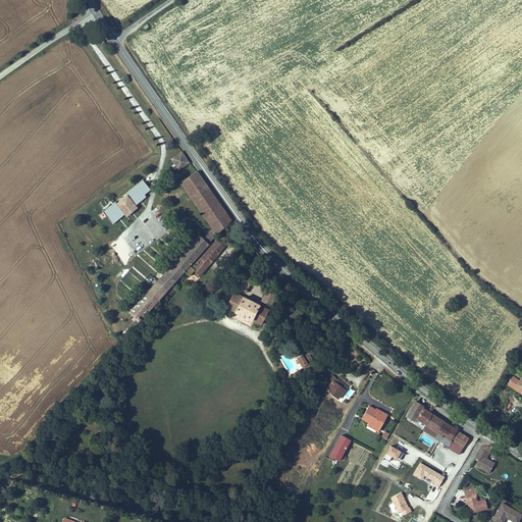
[(171,158),(179,170),(191,162),(183,150),(171,158)]
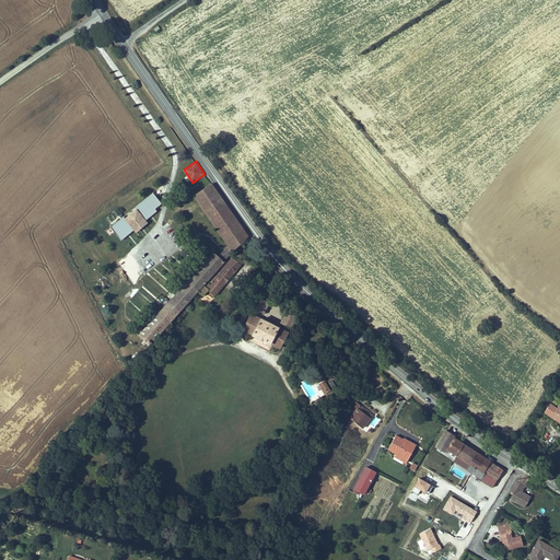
[(200,299),(207,291),(251,241),(213,189),(198,201),(232,254),(225,263),(219,257),(185,292),(197,303),(200,299)]
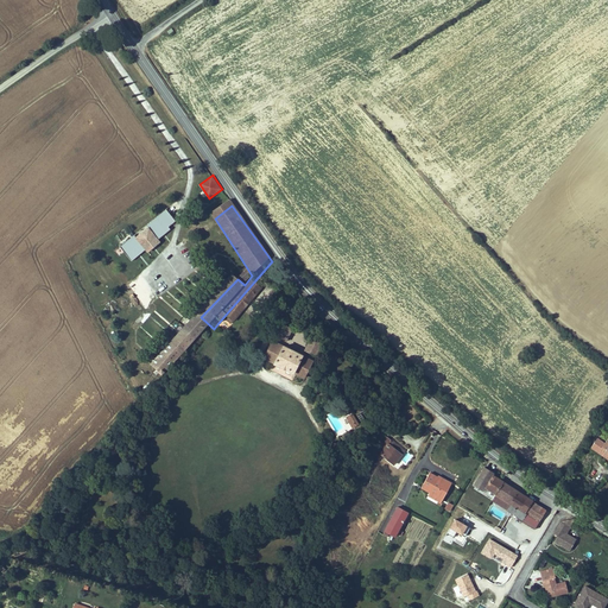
[(166,209),(147,225),(158,239),(171,229),(169,227),(176,221),(166,209)]
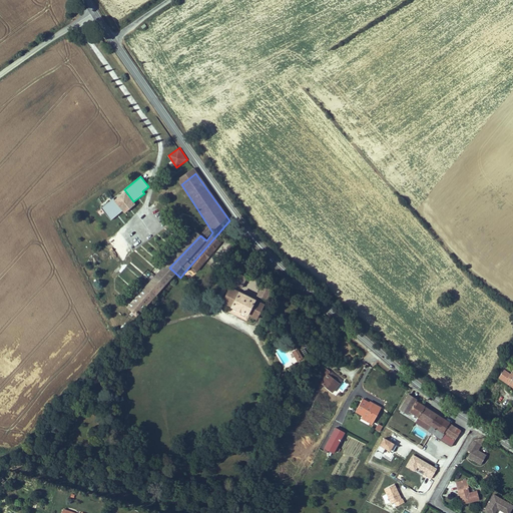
[(125,191),(101,208),(110,220),(123,211),(124,213),(135,205),(125,191)]
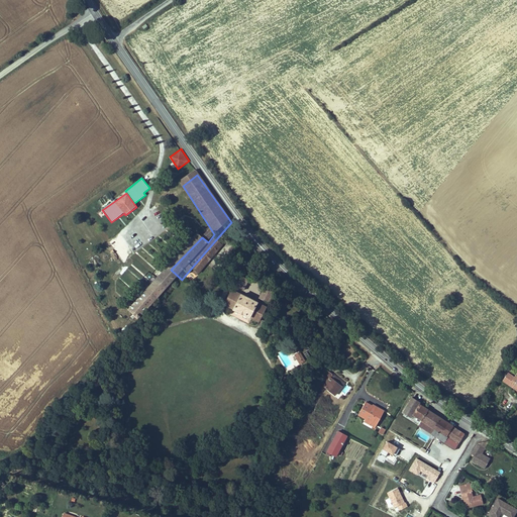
[(196,272),(203,278),(226,249),(219,243),(196,272)]
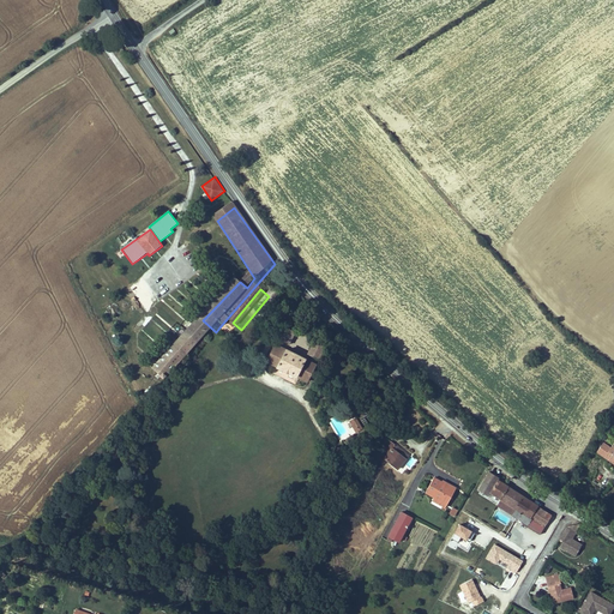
[(232,323),(227,319),(220,327),(224,331),(228,326),(232,323)]
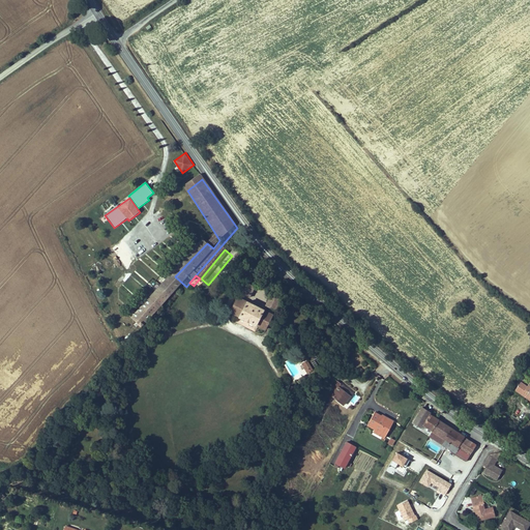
[(175,276),(143,311),(155,322),(172,303),(186,287),(175,276)]
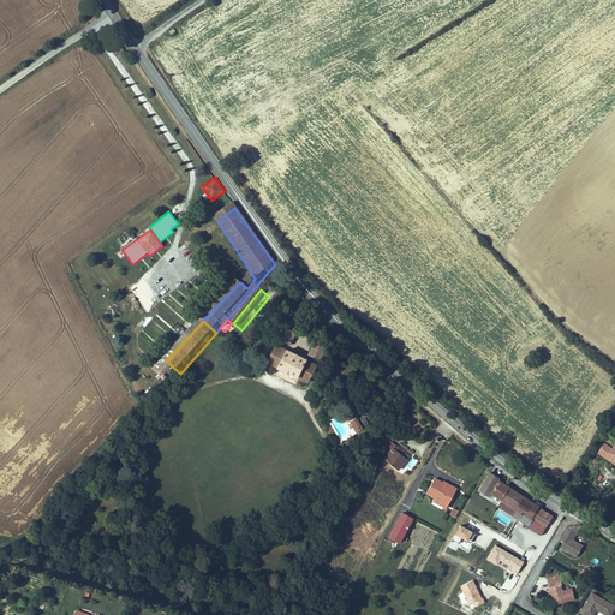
[(233,323),(232,323),(228,327),(238,335),(242,330),(233,323)]
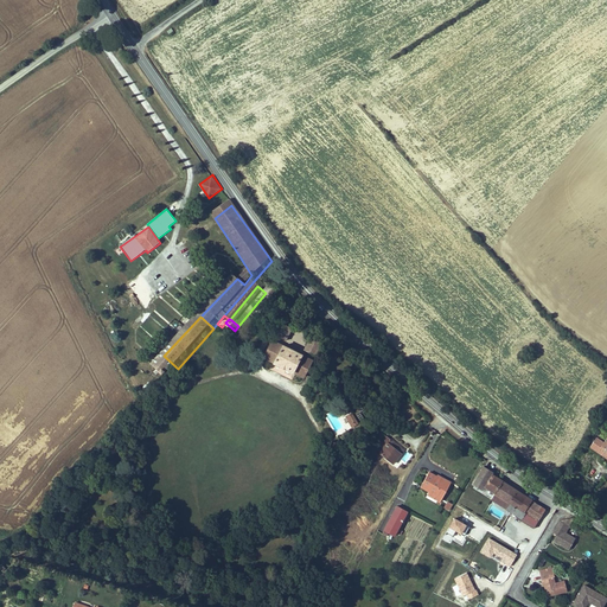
[(276,337),(287,342),(293,326),(282,321),(276,337)]
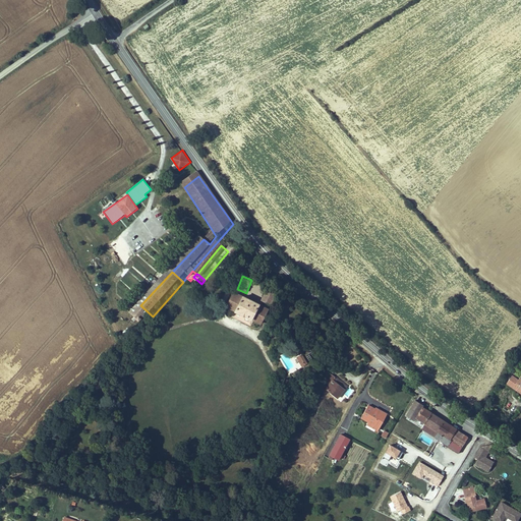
[(261,300),(269,304),(275,291),(267,287),(261,300)]
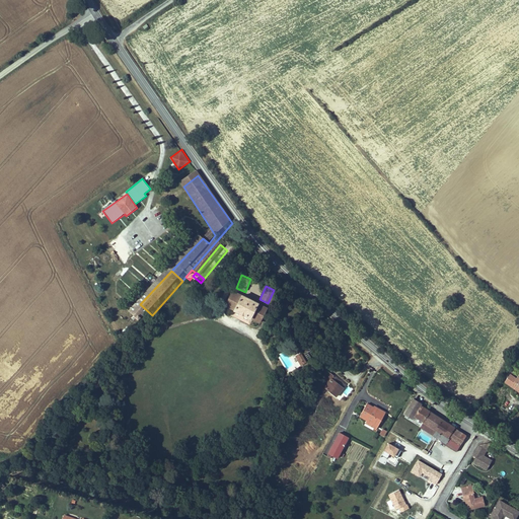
[(261,323),(269,307),(242,294),(233,290),(225,305),(234,309),(261,323)]
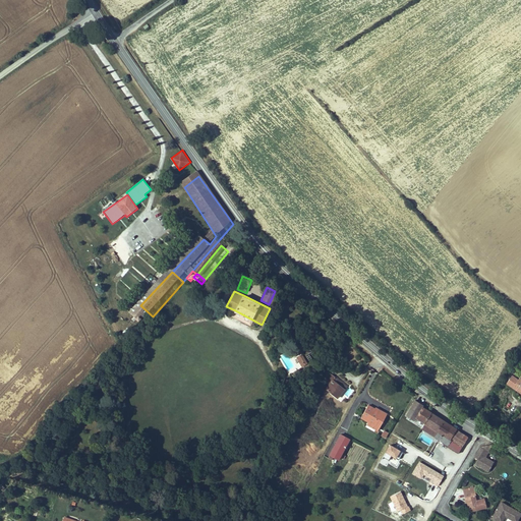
[(134,312),(147,324),(153,316),(140,305),(134,312)]
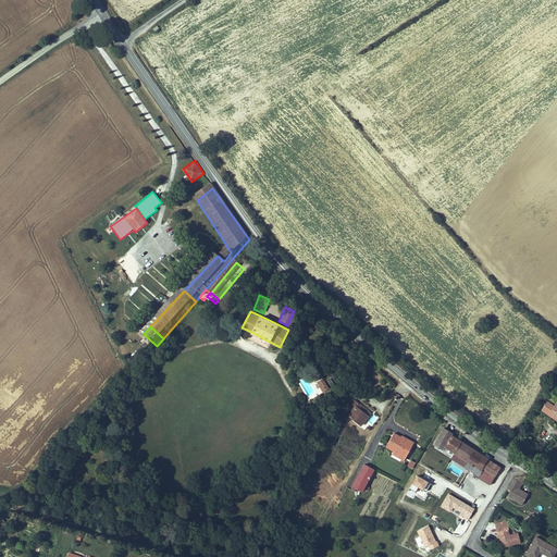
[(317,382),(324,392),(330,388),(322,378),(317,382)]
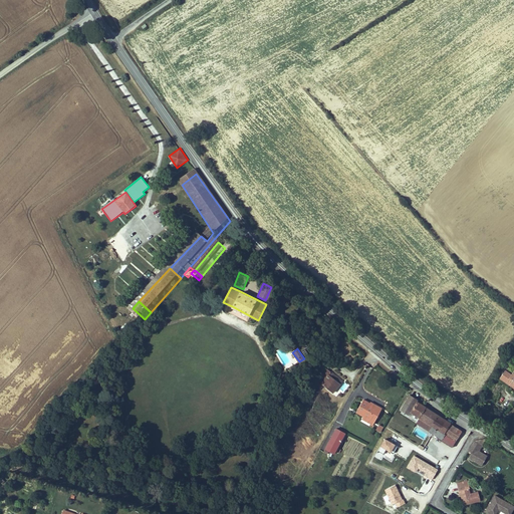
[(342,381),(326,368),(320,375),(324,378),(321,382),(332,393),(342,381)]
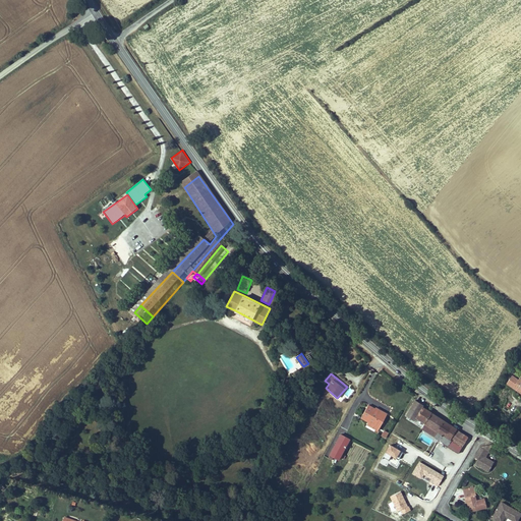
[(518,392),(520,393),(520,378),(519,380),(513,375),(506,386),(510,389),(511,387),(518,392)]
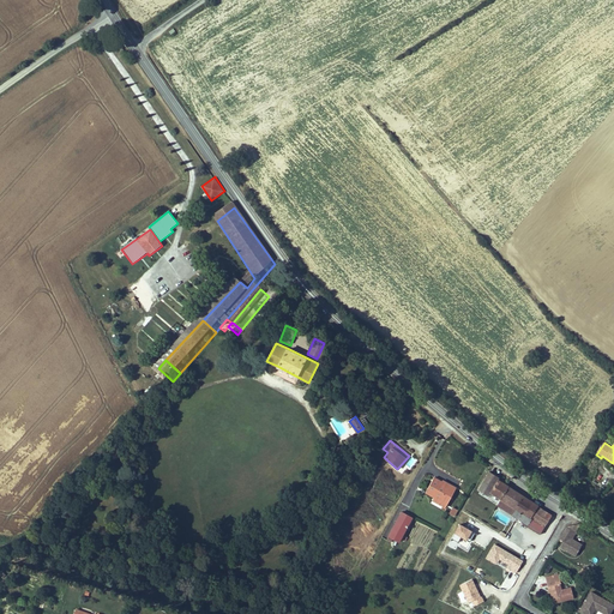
[(500,499),(509,486),(498,479),(499,477),(488,471),(477,489),(488,495),(489,493),(500,499)]
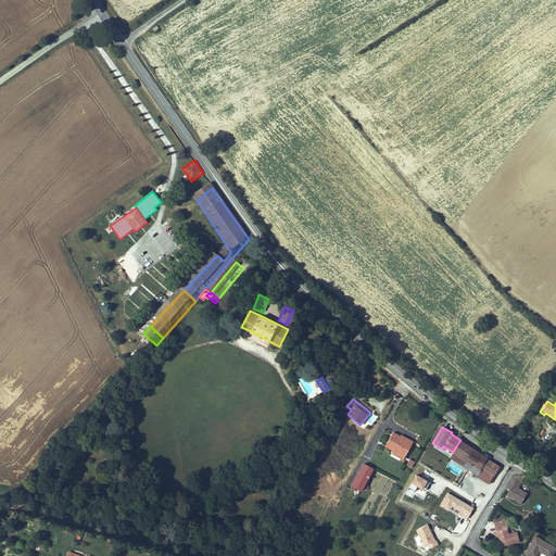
[(393,447),(392,450),(404,456),(412,442),(405,438),(403,441),(399,438),(400,436),(391,432),(386,443),(393,447)]
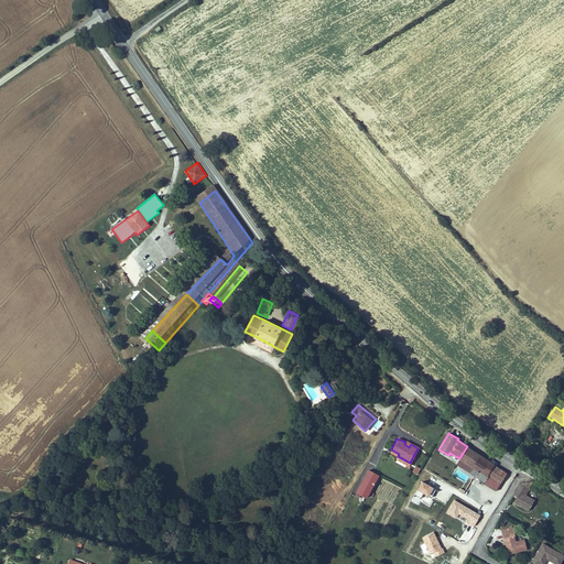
[(459,458),(473,468),(472,470),(469,474),(495,490),(507,473),(494,465),(495,464),(467,446),(459,458)]
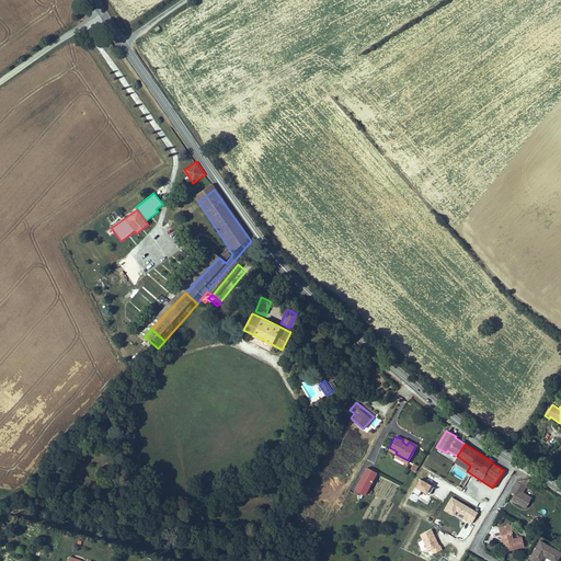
[(408,460),(396,454),(395,457),(407,464),(408,460)]
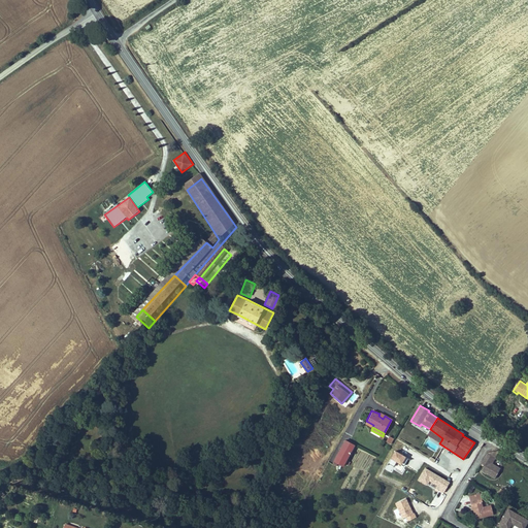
[(344,439),(334,461),(344,465),(355,444),(344,439)]
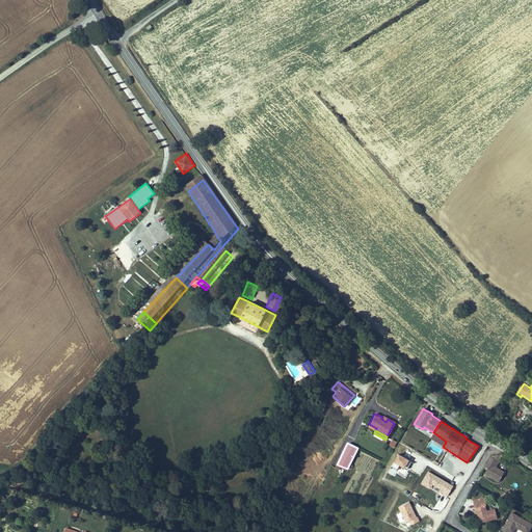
[(398,455),(394,462),(405,469),(409,461),(398,455)]
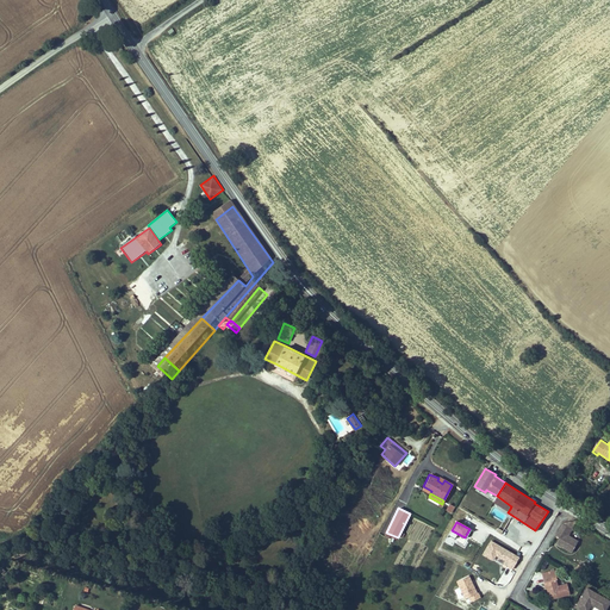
[(573,522),(561,524),(555,535),(559,537),(555,543),(571,553),(578,541),(567,535),(574,523),(573,522)]
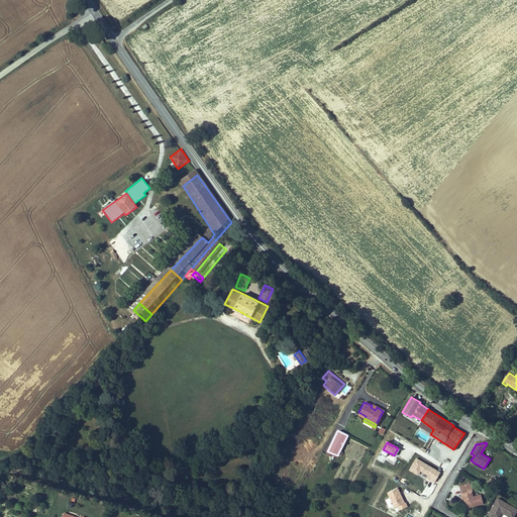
[(440,473),(417,459),(410,471),(419,476),(421,473),(431,478),(429,481),(434,484),(440,473)]
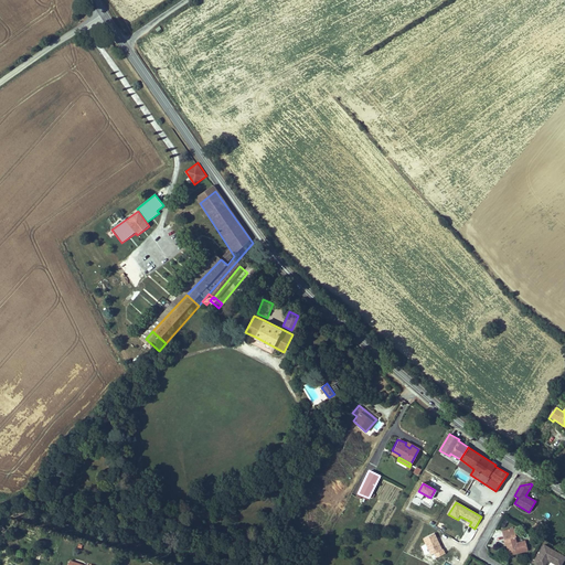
[(513,529),(501,532),(503,541),(505,541),(507,545),(508,552),(509,556),(513,554),(528,551),(525,541),(516,543),(514,537),(515,537),(513,529)]
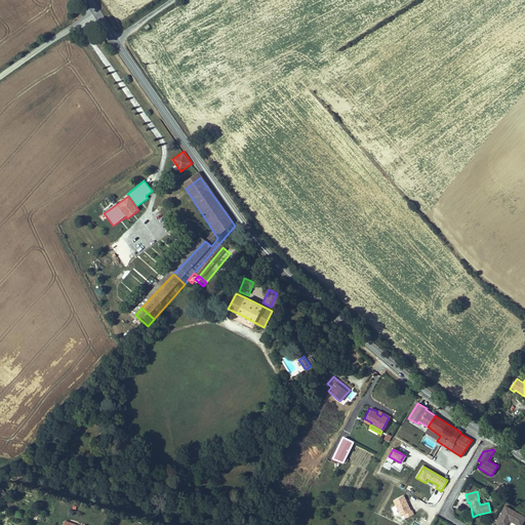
[(404,496),(394,501),(401,516),(403,515),(405,518),(413,514),(411,511),(404,496)]
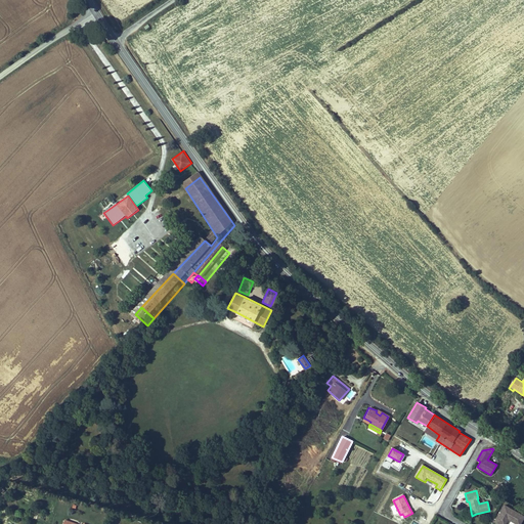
[(515,523),(520,523),(523,517),(523,516),(504,505),(494,521),(499,523),(505,523),(508,520),(515,523)]
